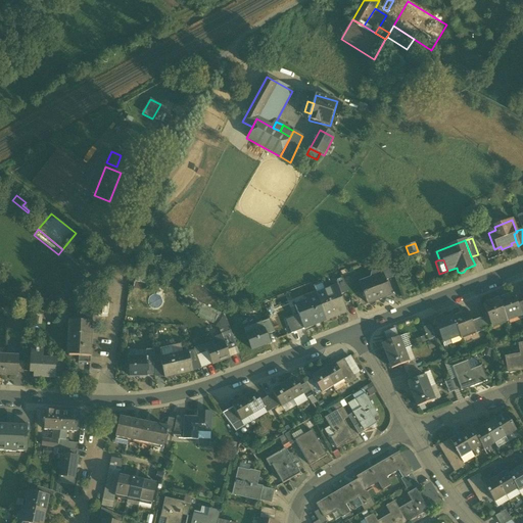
[(383,274),(386,281),(393,278),(388,266),(380,269),(382,274),(383,274)]
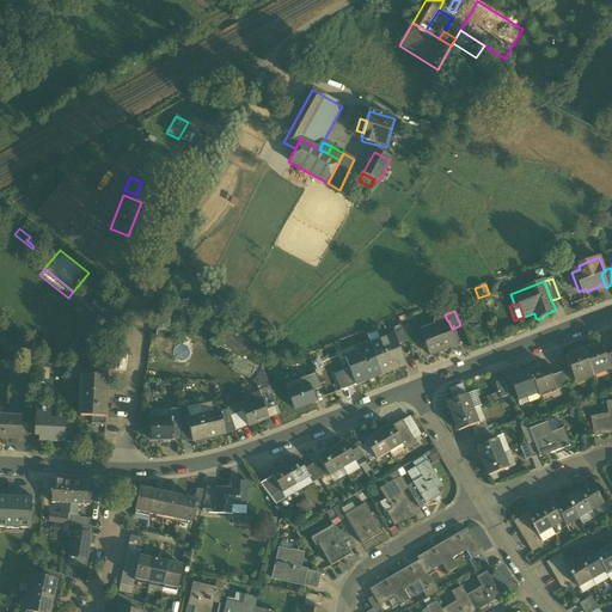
[(426,343),(430,356),(458,346),(452,329),(448,320),(447,320),(424,330),(429,342),(426,343)]
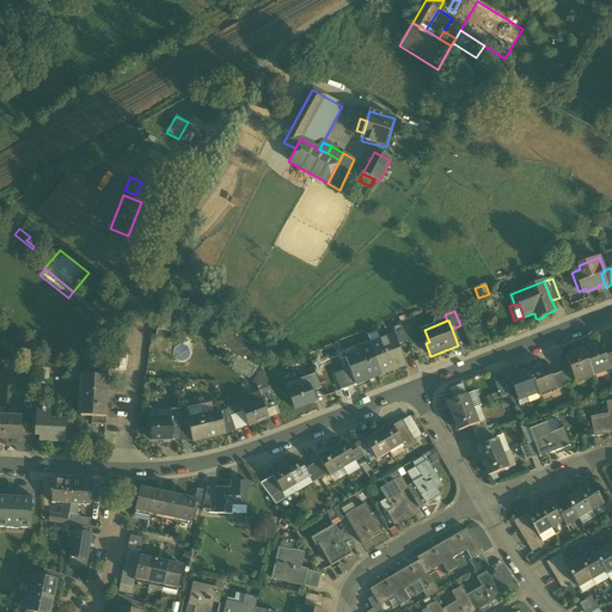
[(159,322),(158,331),(175,335),(177,326),(159,322)]
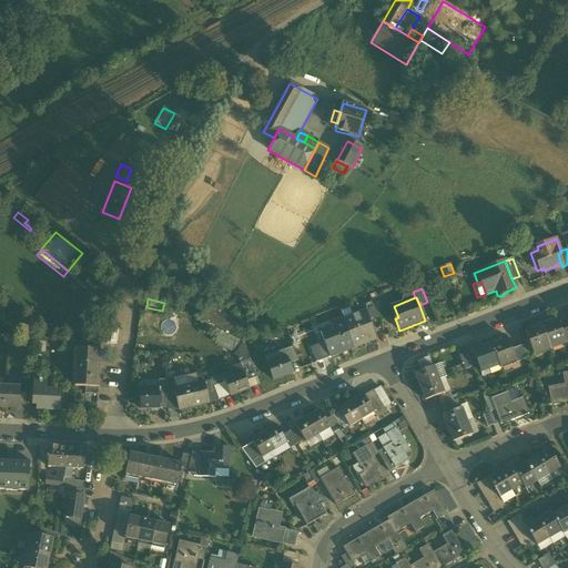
[(366,306),(372,320),(377,317),(372,304),(366,306)]
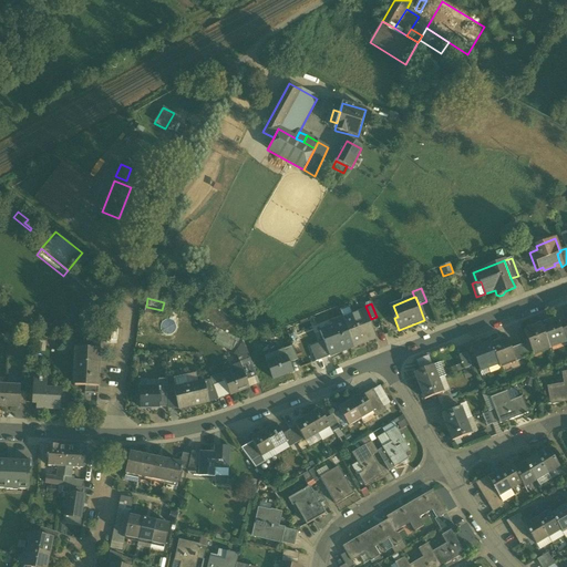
[(162,310),(146,307),(144,312),(161,317),(162,310)]
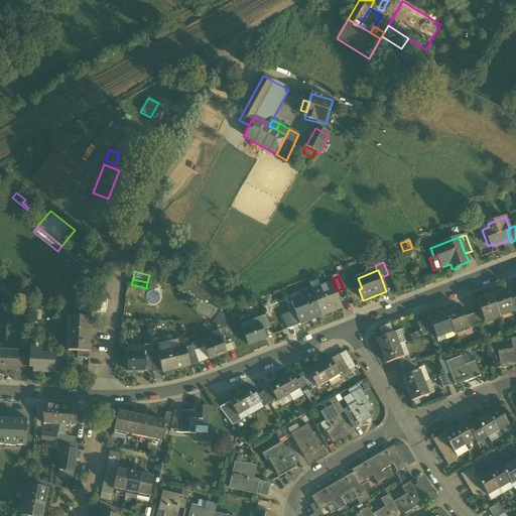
[(309,282),(311,289),(312,290),(321,287),(318,279),(309,282)]
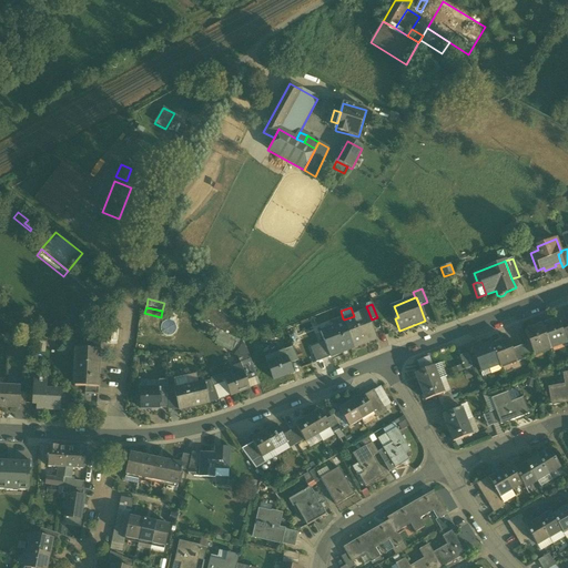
[(354,316),(344,320),(354,348),(377,340),(366,311),(354,316)]
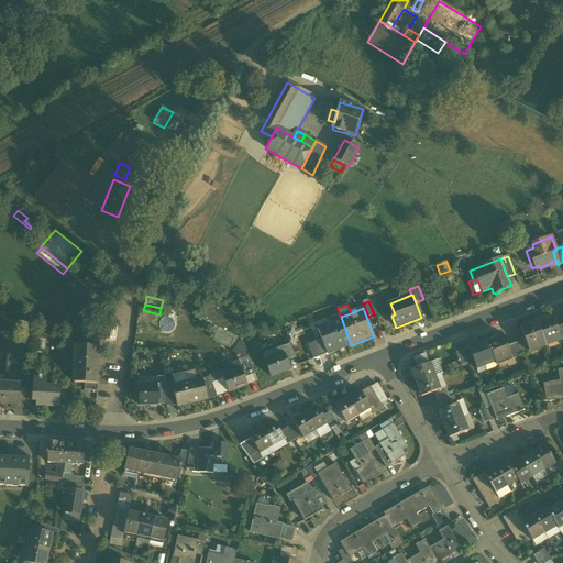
[(352,345),(351,345),(341,317),(340,316),(329,320),(331,327),(319,331),(319,329),(318,330),(321,340),(327,354),(328,354),(352,345)]
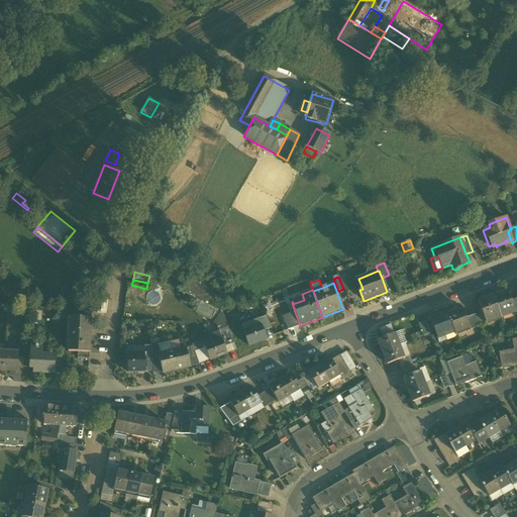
[(508,292),(493,298),(500,316),(515,311),(511,301),(508,292)]
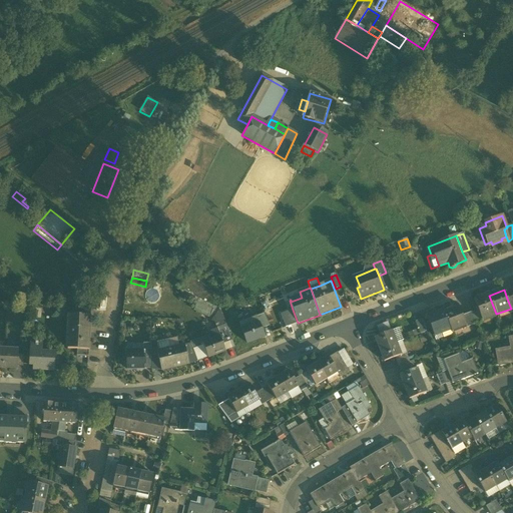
[(482,319),(496,314),(489,296),(489,295),(474,300),(478,311),(481,320),(482,319)]
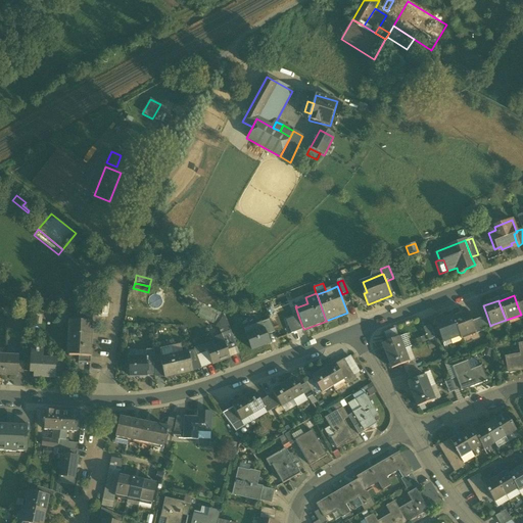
[(218,326),(225,317),(203,305),(198,316),(218,326)]
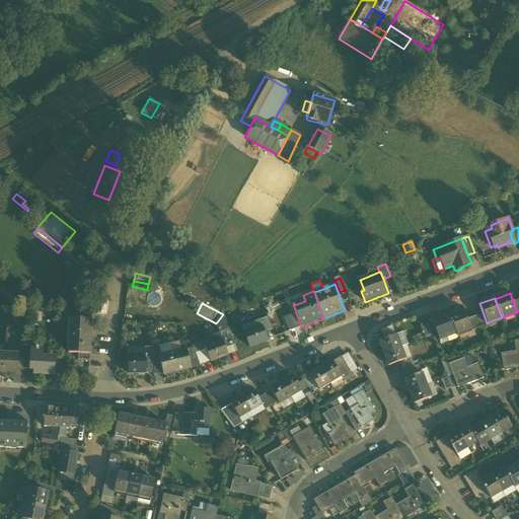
[(464,311),(450,316),(457,336),(470,330),(472,329),(468,320),(464,311)]
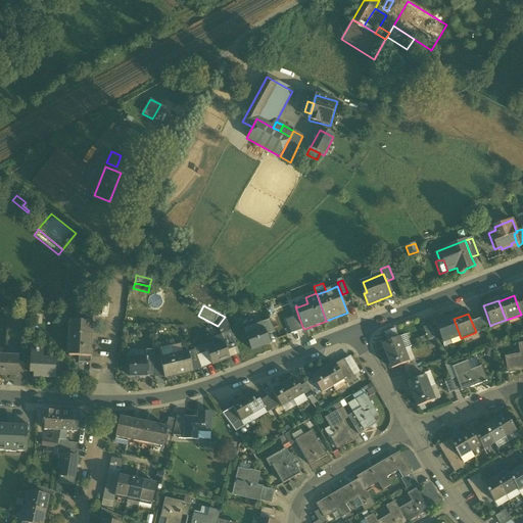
[(303,329),(298,316),(287,321),(292,334),(303,329)]
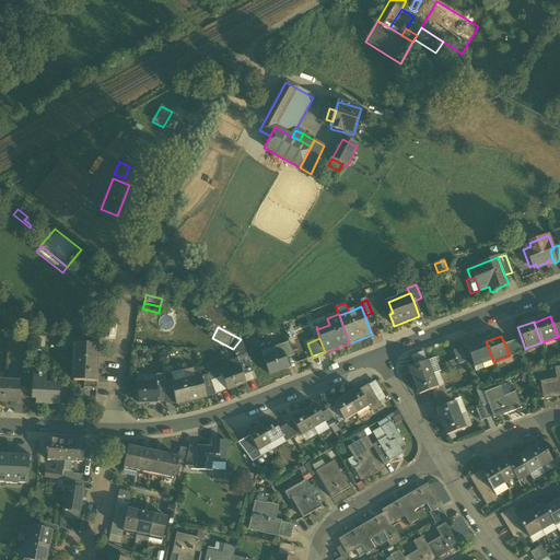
[(237,360),(247,357),(241,339),(233,349),(237,360)]
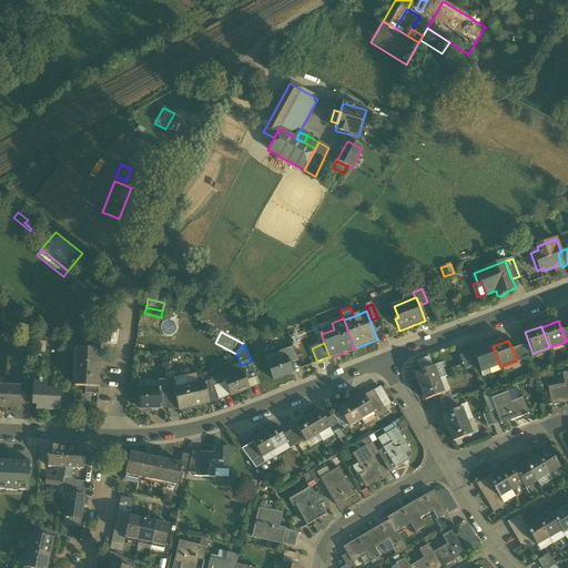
[(529,344),(520,347),(526,361),(536,356),(534,353),(533,354),(529,344)]
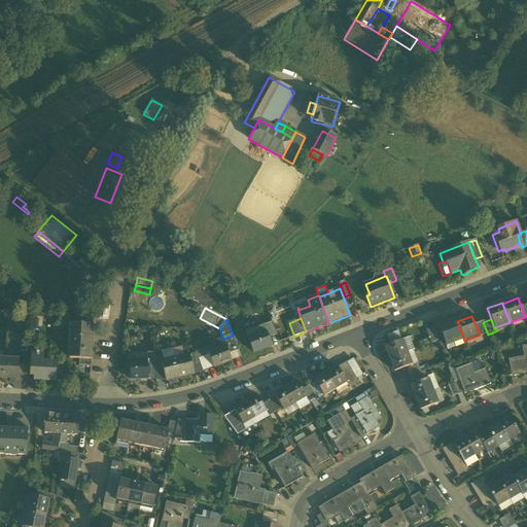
[(465,343),(464,341),(457,321),(456,320),(438,326),(444,338),(448,350),(465,343)]
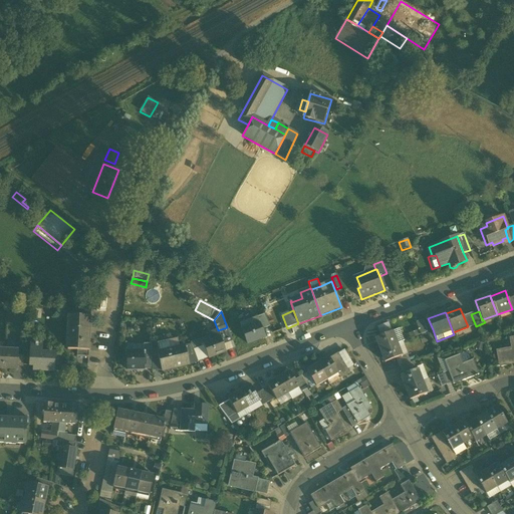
[(260,323),(262,329),(270,326),(265,314),(257,317),(259,323),(260,323)]
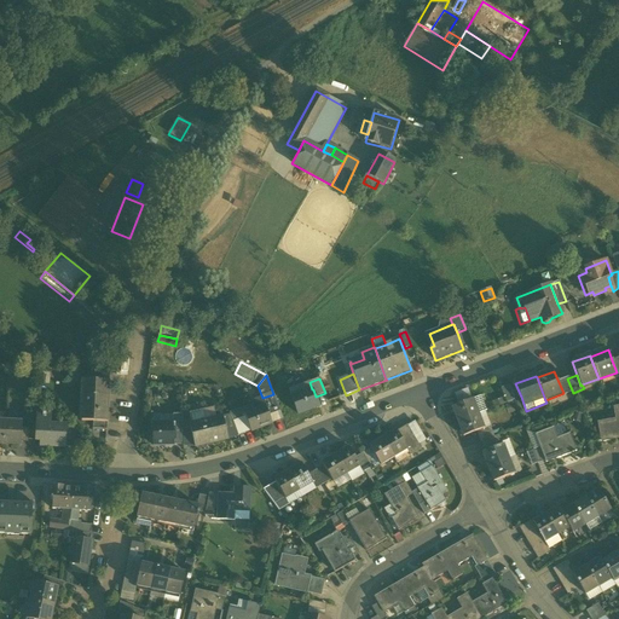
[(562,397),(573,393),(567,379),(559,382),(563,393),(561,394),(562,397)]
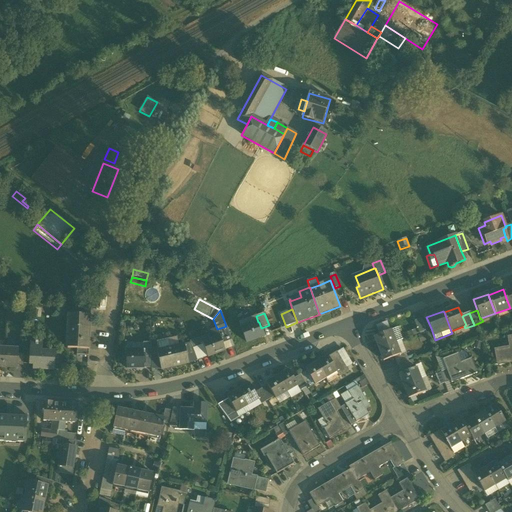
[(77,349),(87,349),(88,315),(69,314),(67,348),(77,349)]
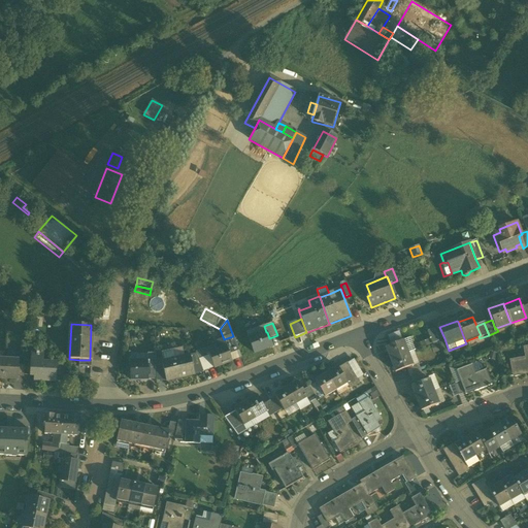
[(264,326),(256,329),(258,335),(266,332),(264,326)]
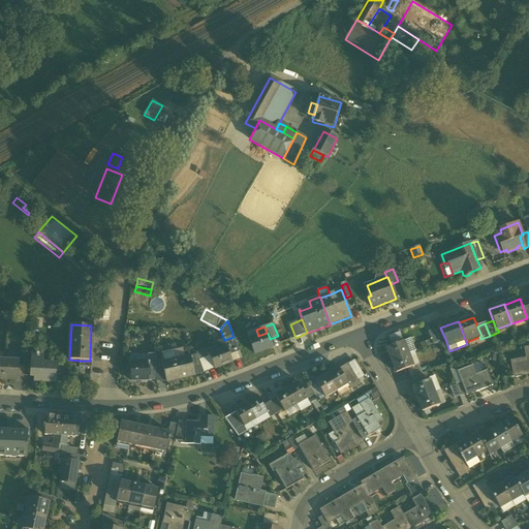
[(440,328),(435,330),(439,342),(445,339),(440,328)]
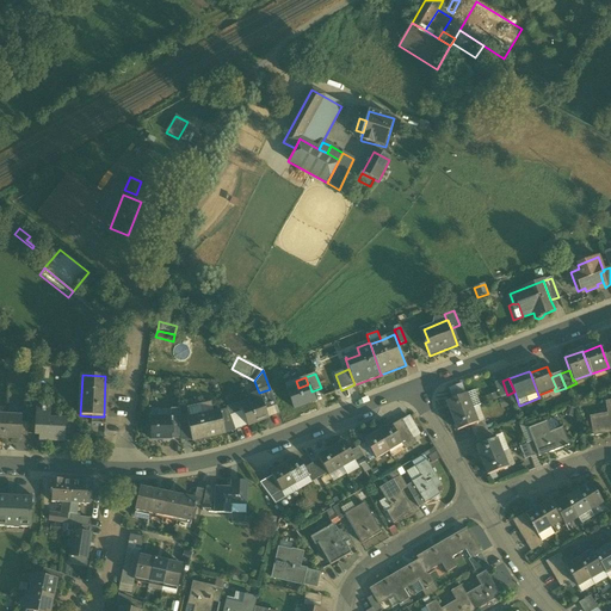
[(309,384),(308,384),(298,388),(296,381),(287,384),(289,392),(288,393),(295,409),(315,401),(312,392),(309,384)]
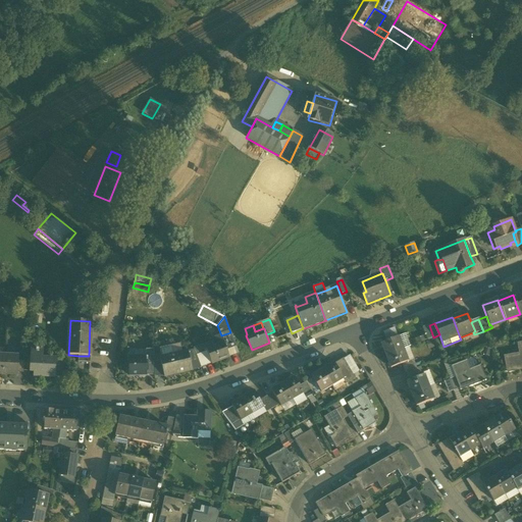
[(433,337),(429,325),(423,327),(428,341),(433,337)]
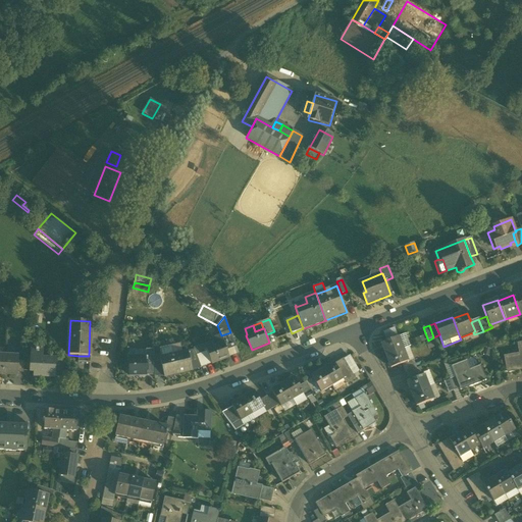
[(395,327),(383,332),(386,342),(398,337),(395,327)]
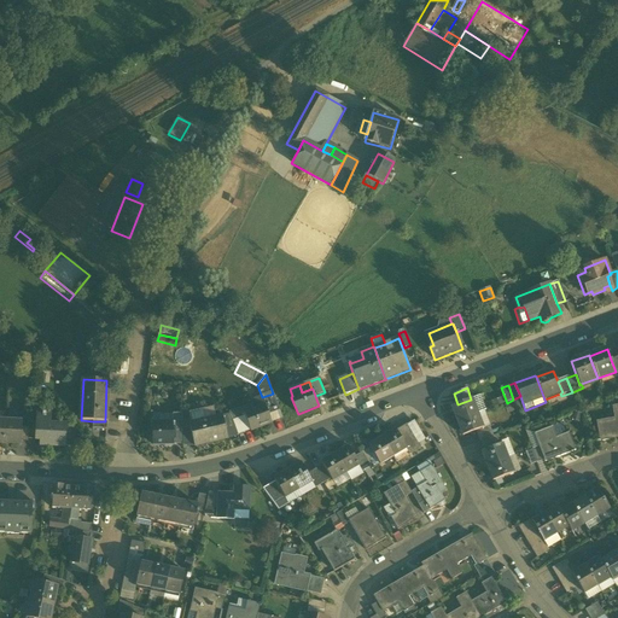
[(266,406),(269,415),(280,412),(273,394),(262,397),(264,402),(263,402),(264,406),(266,406)]
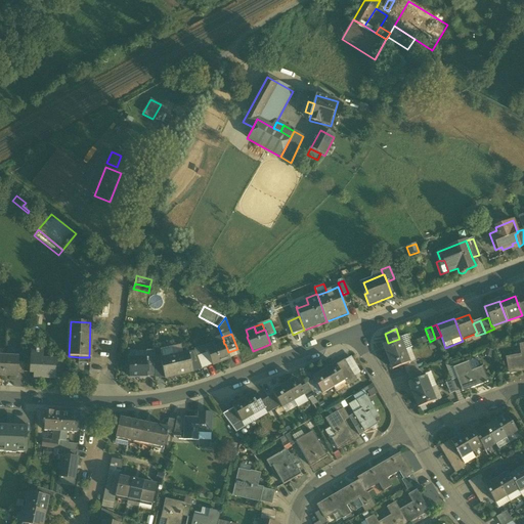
[(400,339),(404,351),(410,349),(411,348),(407,336),(400,339)]
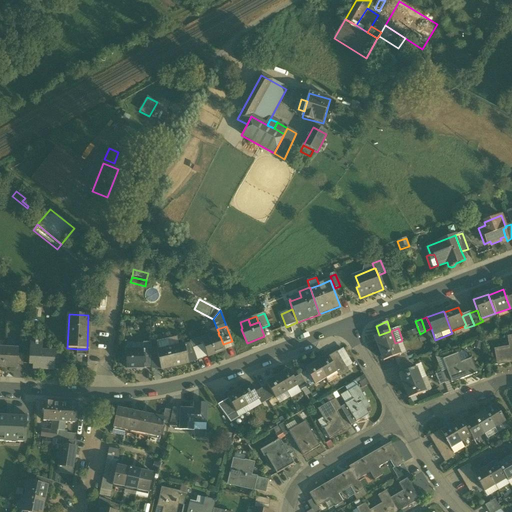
[(208,333),(209,337),(210,337),(211,339),(219,336),(218,333),(219,333),(217,329),(208,333)]
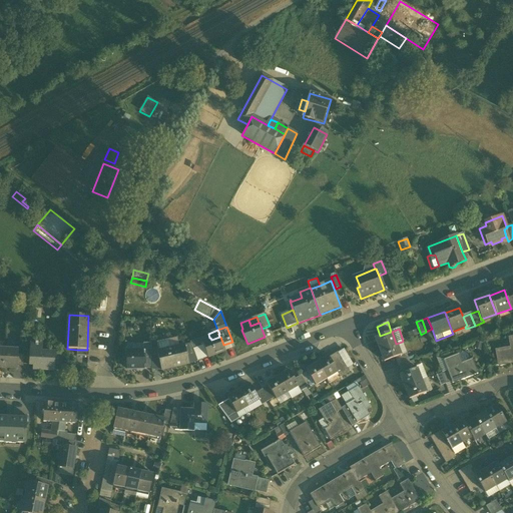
[(375,338),(380,350),(396,344),(392,332),(391,332),(380,336),(375,338)]
